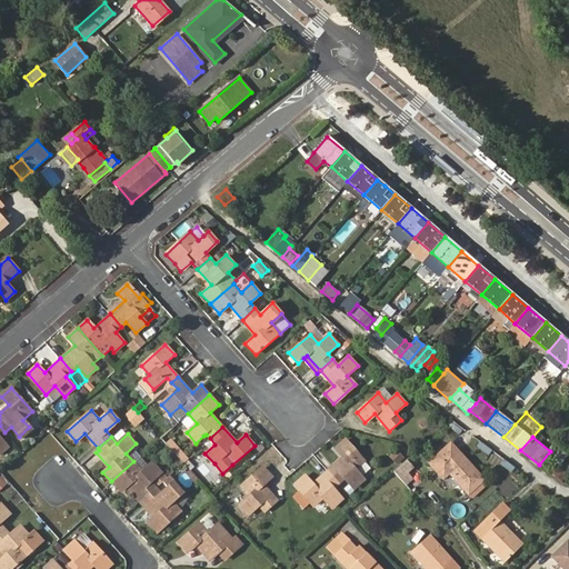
[(172,438),(166,442),(182,463),(189,458),(172,438)]
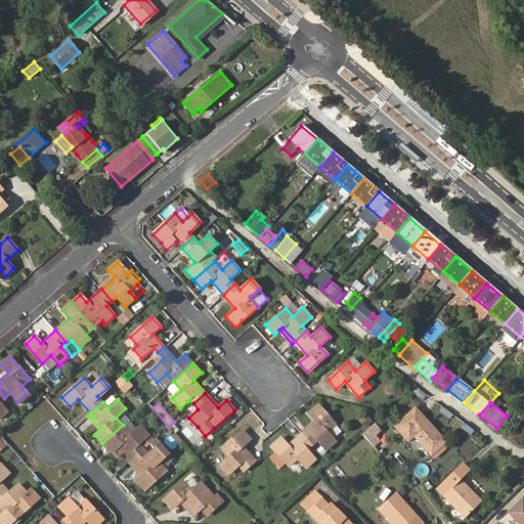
[(302,433),(311,444),(316,440),(325,450),(335,441),(326,432),(335,425),(317,405),(308,412),(315,421),(302,433)]
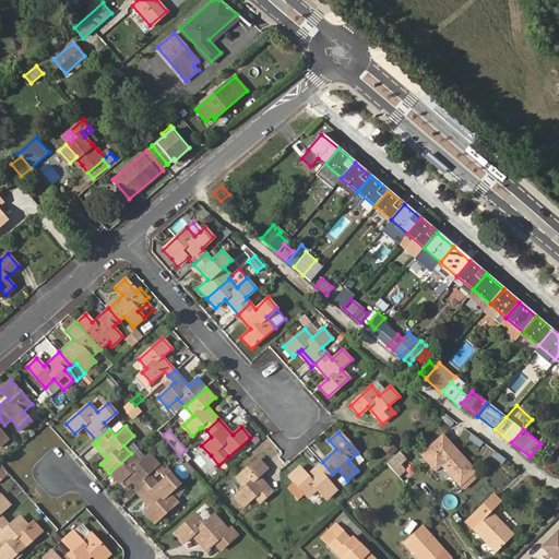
[(423,454),(436,470),(441,464),(460,485),(475,471),(442,436),(423,454)]
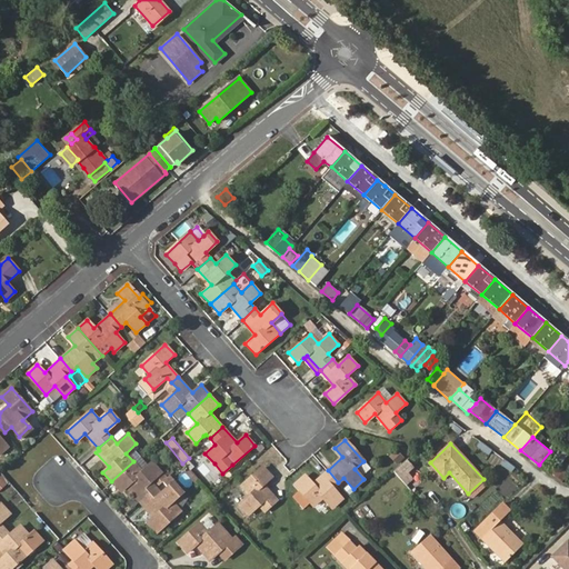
[(398,466),(406,457),(397,448),(389,457),(398,466)]
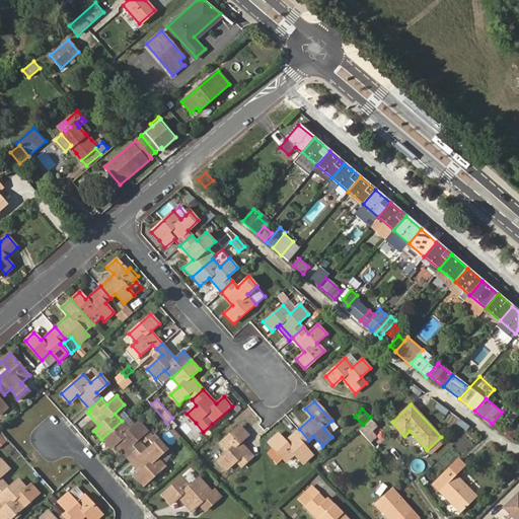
[(517,415),(511,410),(502,422),(509,427),(517,415)]
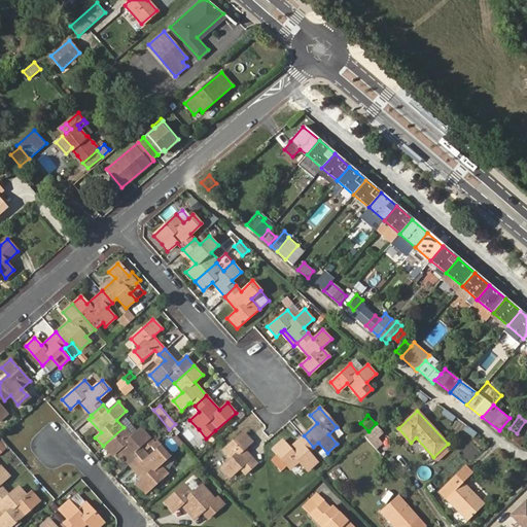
[(376,426),(364,435),(370,442),(376,436),(381,431),(376,426)]
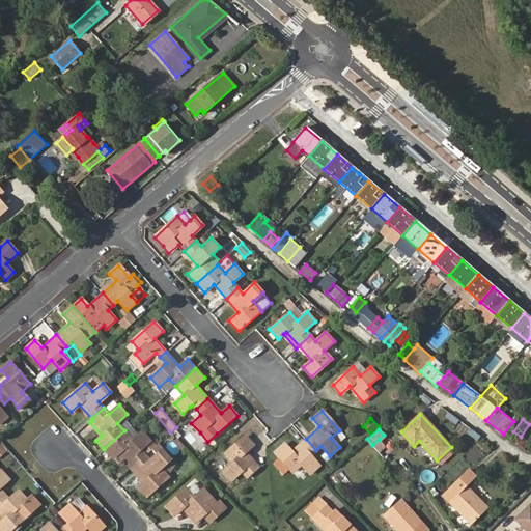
[(132,440),(124,430),(104,449),(112,459),(120,452),(133,466),(145,454),(140,449),(150,441),(142,431),(138,435),(132,440)]
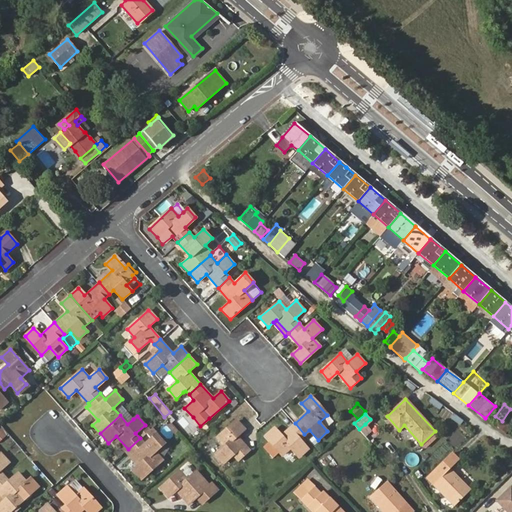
[(511,418),(508,415),(499,426),(506,433),(511,425),(511,418)]
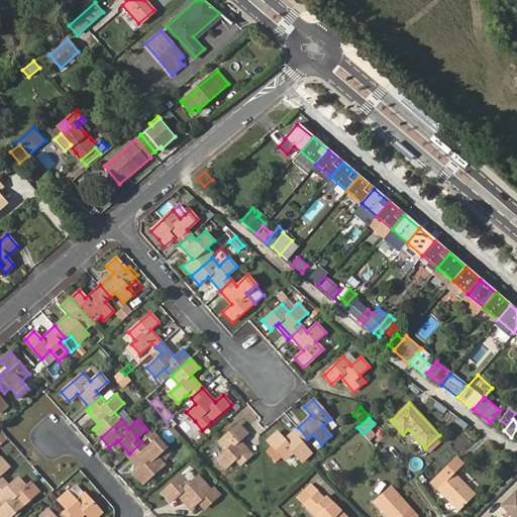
[(217,457),(225,468),(234,459),(239,466),(251,454),(239,440),(246,433),(238,424),(219,441),(226,450),(217,457)]
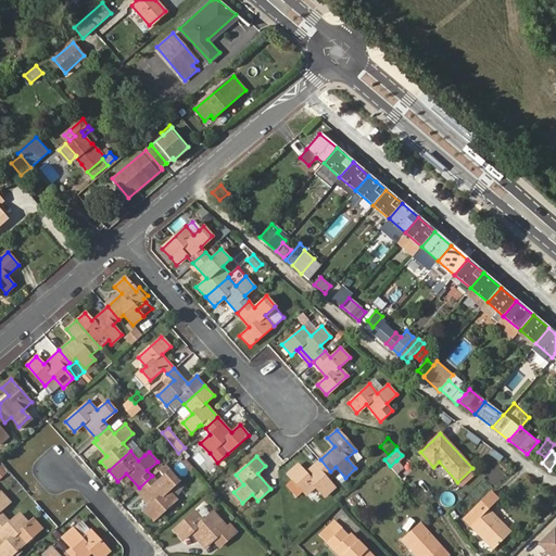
[(325,477),(330,471),(320,459),(305,472),(298,465),(288,474),(292,478),(302,491),(305,494),(315,487),(324,496),(335,488),(325,477)]
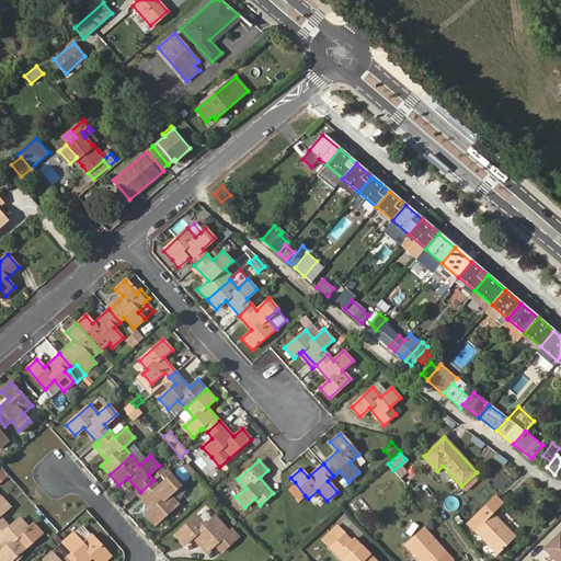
[(400,465),(393,470),(400,478),(407,472),(400,465)]
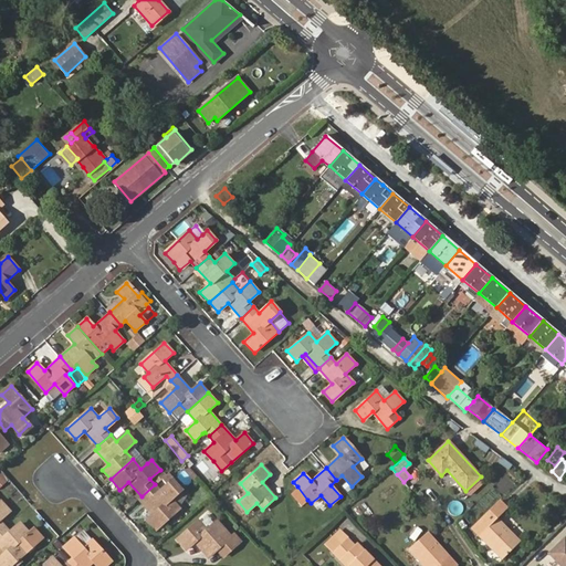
[(177,480),(190,483),(192,473),(180,470),(177,480)]
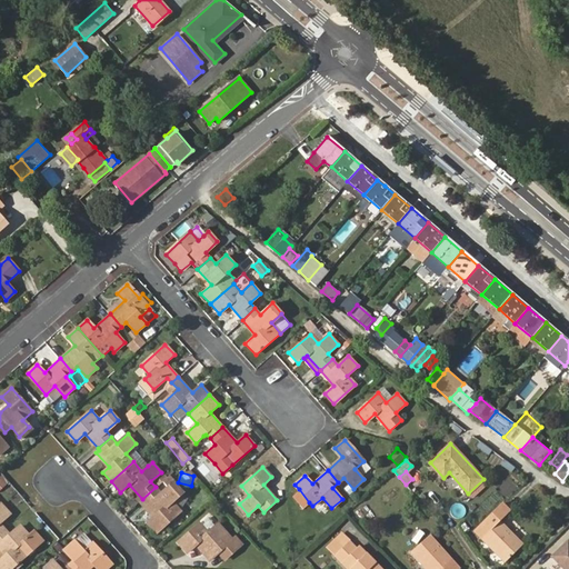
[(483,479),(468,493),(472,498),(488,483),(483,479)]
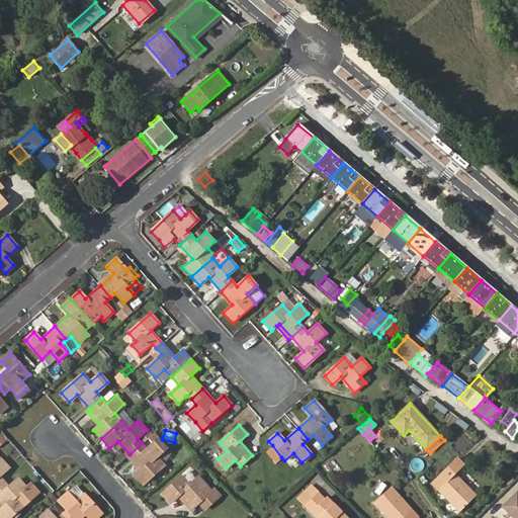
[(147,449),(142,443),(130,454),(142,468),(134,475),(142,484),(164,464),(157,456),(166,448),(158,439),(147,449)]
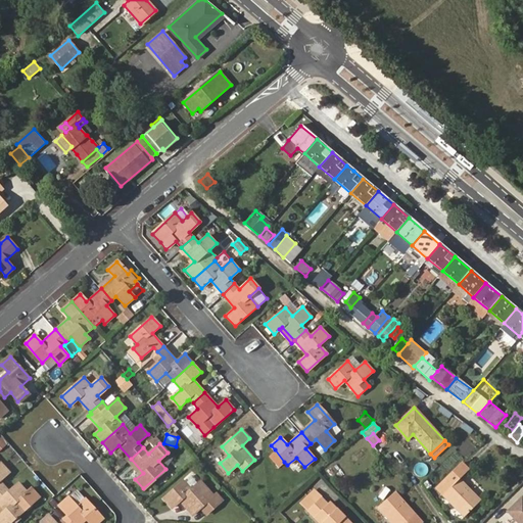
[(284,462),(275,449),(268,456),(277,468),(284,462)]
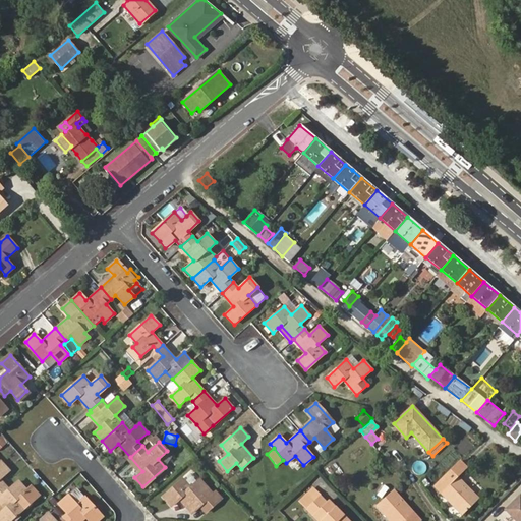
[(0,487),(4,484),(0,479),(0,478),(9,470),(1,461),(0,461),(0,487)]
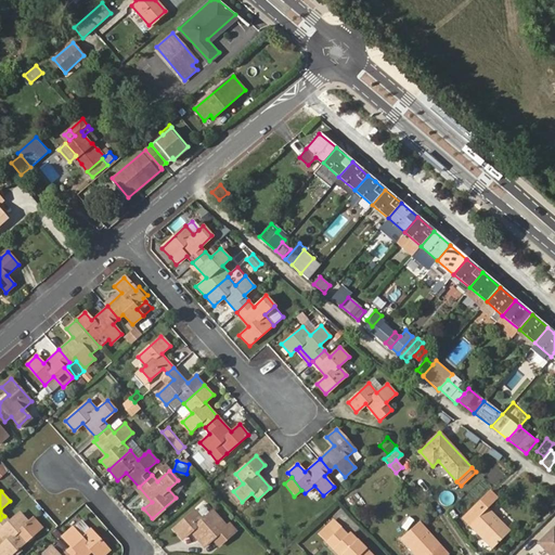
[(469,526),(492,549),(508,532),(486,510),(497,500),(488,491),(483,495),(467,513),(462,518),(469,526)]
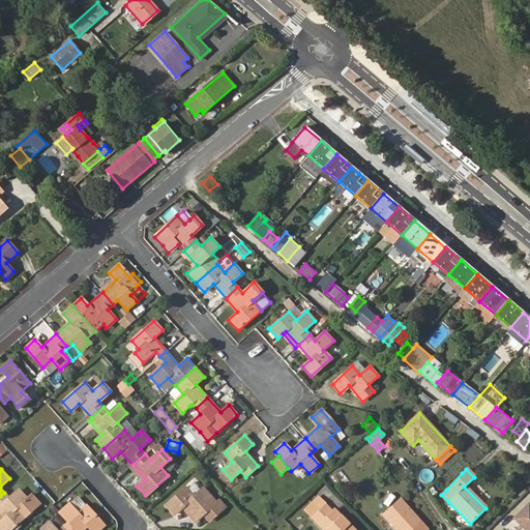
[(388,503),(398,494),(388,486),(379,495),(388,503)]
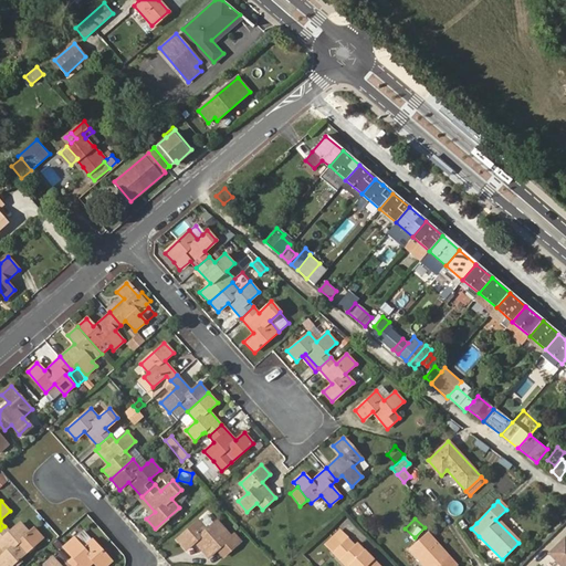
[(237,544),(216,520),(207,528),(198,520),(177,540),(185,549),(195,541),(209,556),(217,548),(222,556),(237,544)]
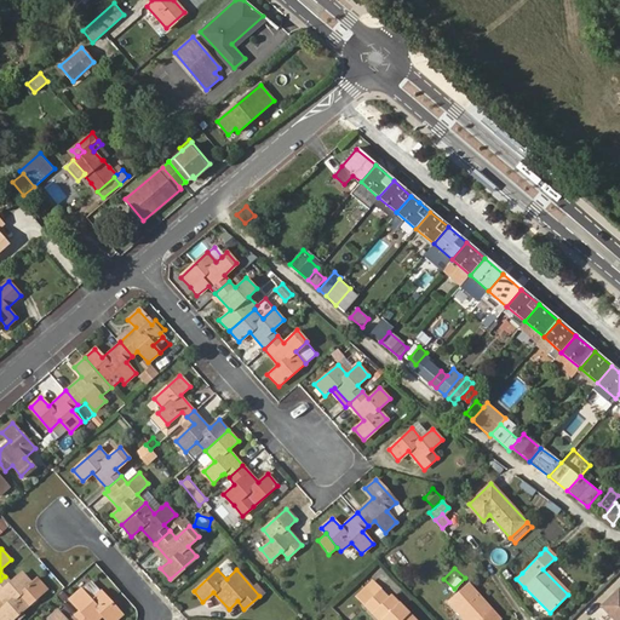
[(5,577),(0,580),(0,606),(1,608),(0,608),(0,618),(1,619),(9,619),(45,589),(36,578),(30,584),(21,573),(10,583),(5,577)]
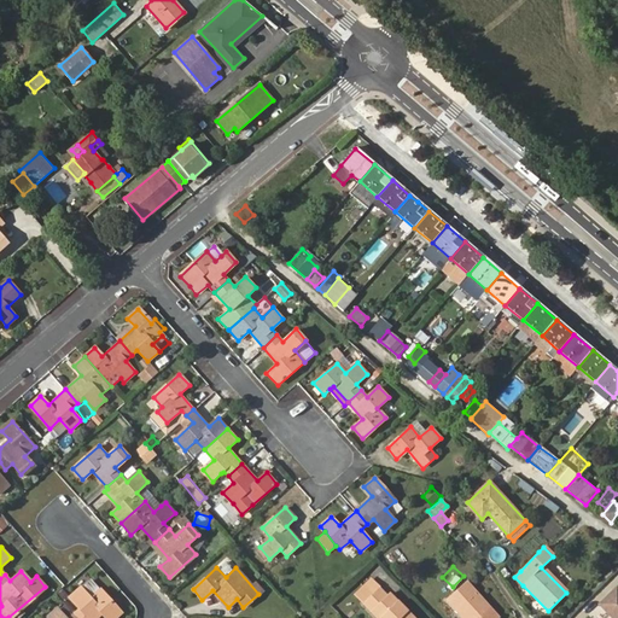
[(354,592),(363,602),(379,586),(371,576),(354,592)]
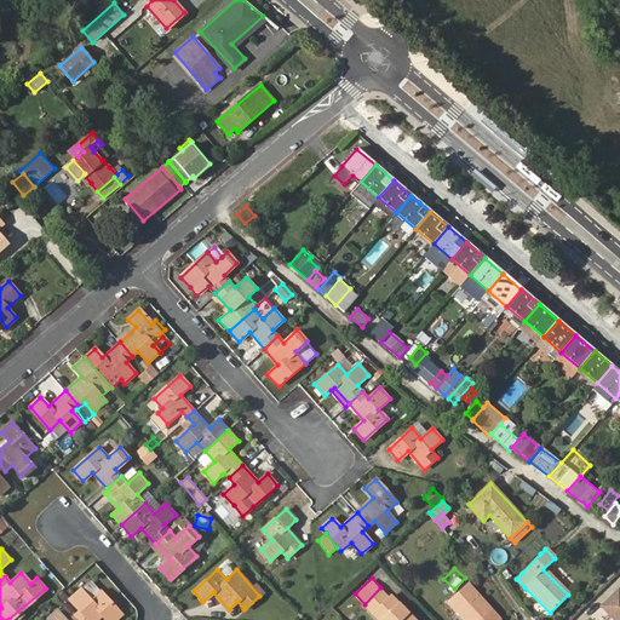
[(464,619),(501,619),(470,584),(449,602),(464,619)]
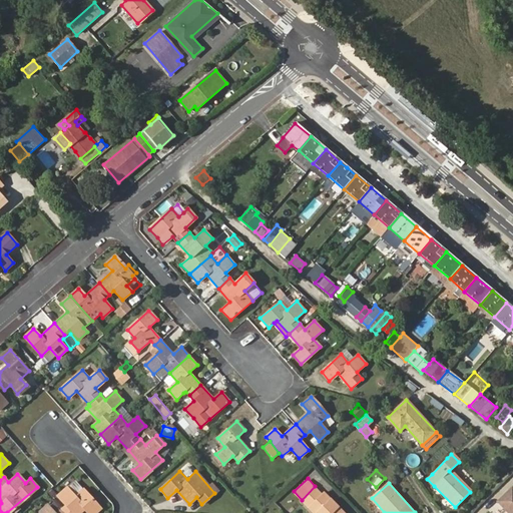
[(302,500),(314,512),(344,512),(324,491),(321,493),(315,486),(302,500)]
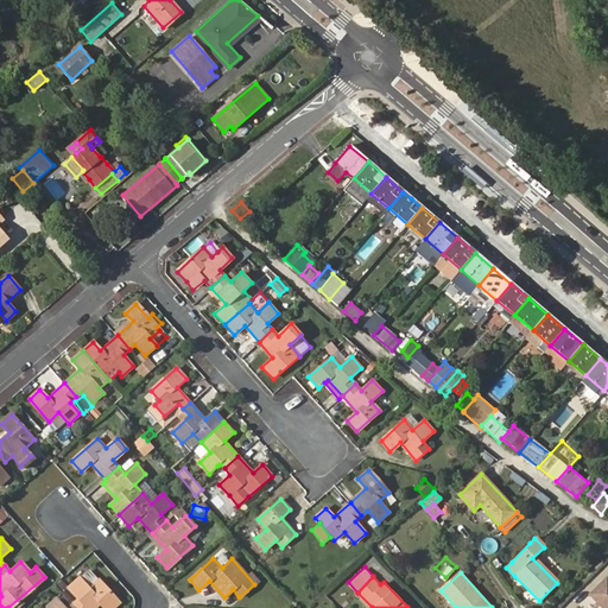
[(73,605),(75,607),(94,607),(100,603),(103,607),(111,607),(119,602),(99,580),(89,588),(80,577),(68,586),(78,599),(73,605)]
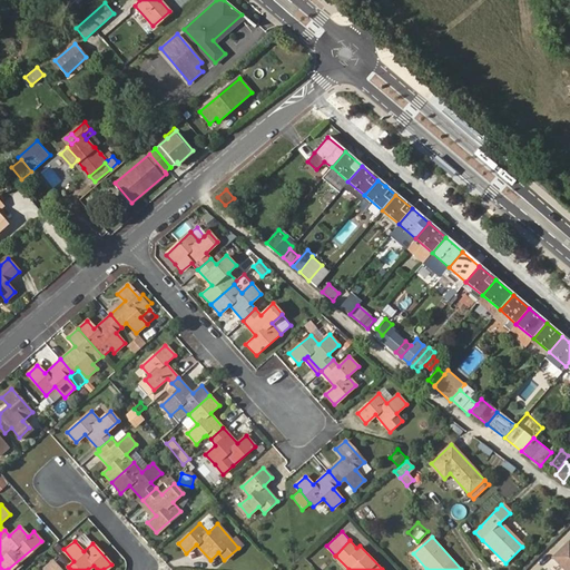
[(569,569),(569,544),(568,542),(552,557),(564,569),(569,569)]
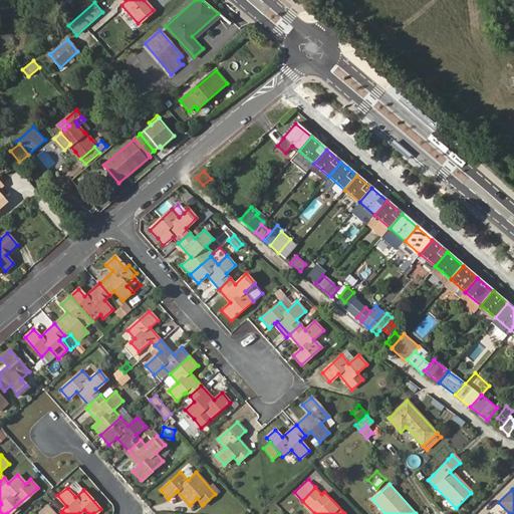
[(63,513),(61,511),(56,513),(54,513),(47,505),(38,513),(63,513)]
